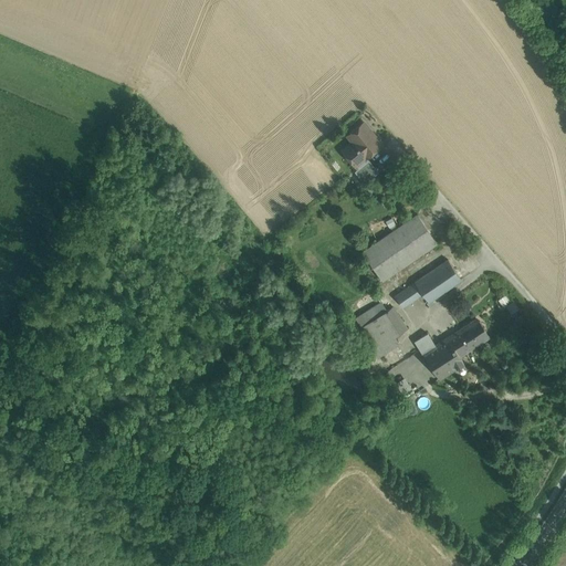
[(381,145),(363,123),(348,135),(353,142),(343,150),(355,165),(365,156),(366,157),(381,145)]
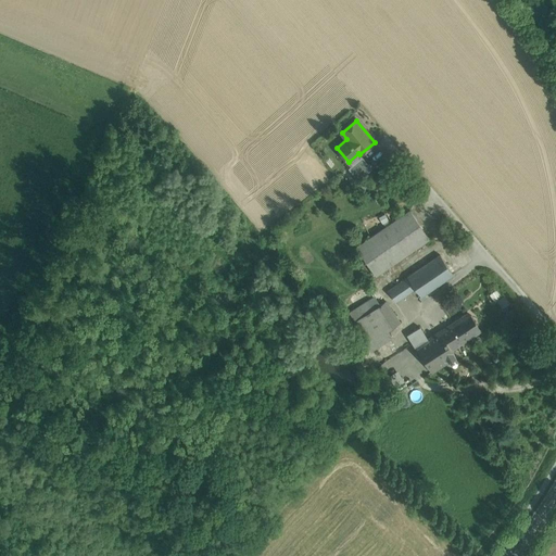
[(371,168),(362,156),(348,167),(358,180),(371,168)]
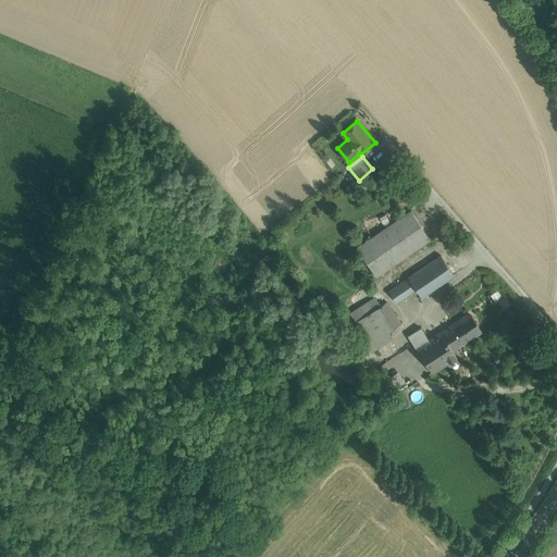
[(410,210),(356,247),(375,275),(430,238),(410,210)]
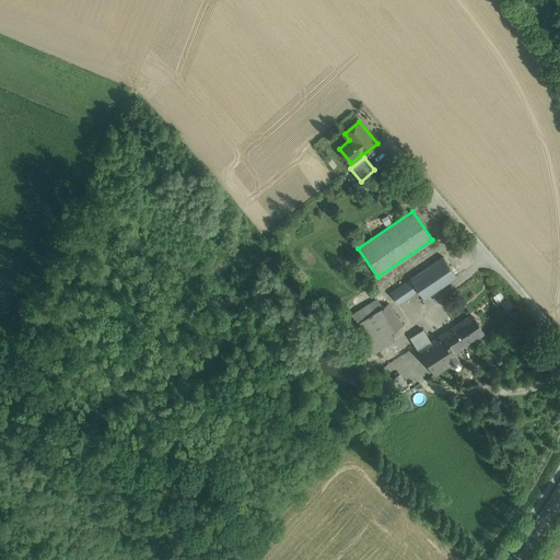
[(443,256),(410,279),(418,290),(424,299),(456,277),(443,256)]
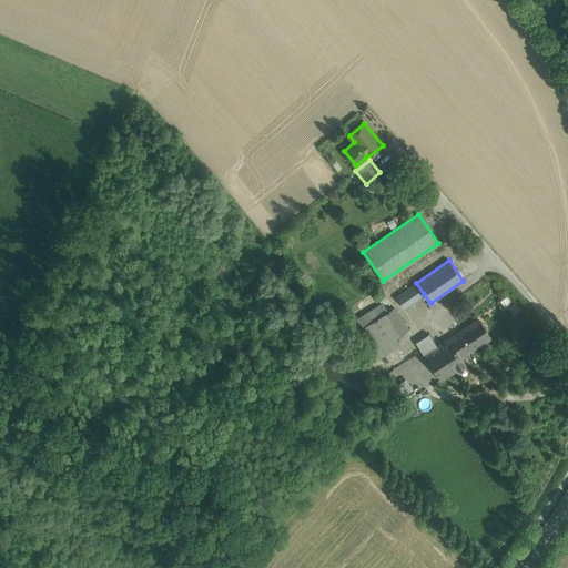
[(416,283),(396,296),(404,308),(424,294),(416,283)]
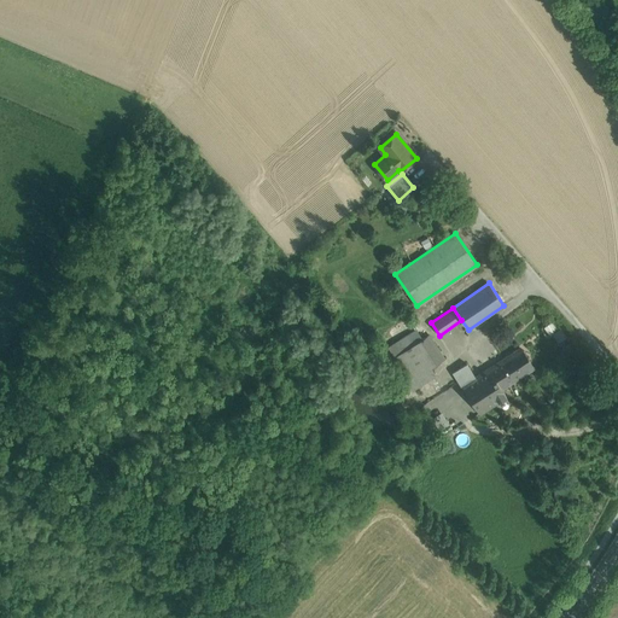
[(429,334),(414,344),(430,368),(431,368),(444,360),(429,334)]
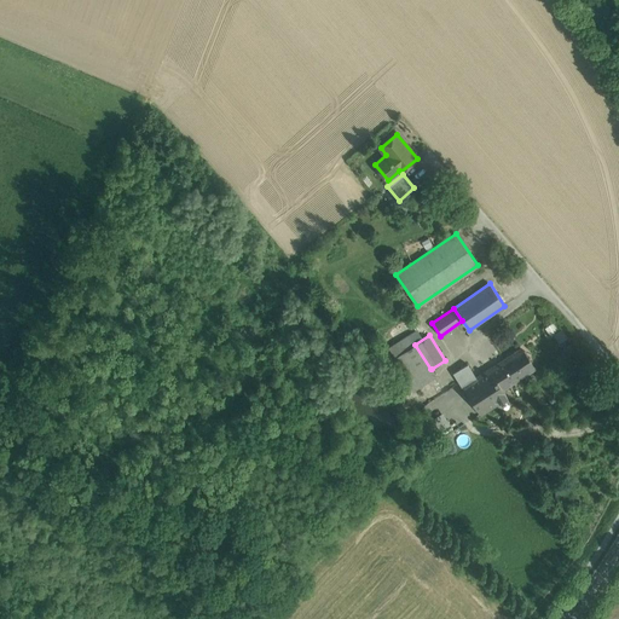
[(415,345),(394,358),(415,389),(437,376),(432,369),(431,369),(415,345)]
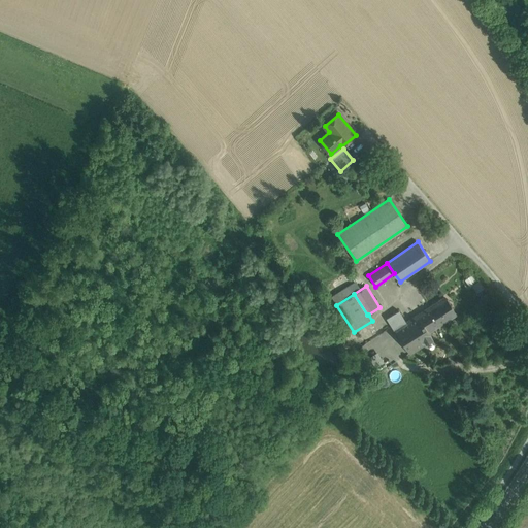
[(435,304),(418,316),(428,332),(447,321),(456,315),(446,298),(435,304)]
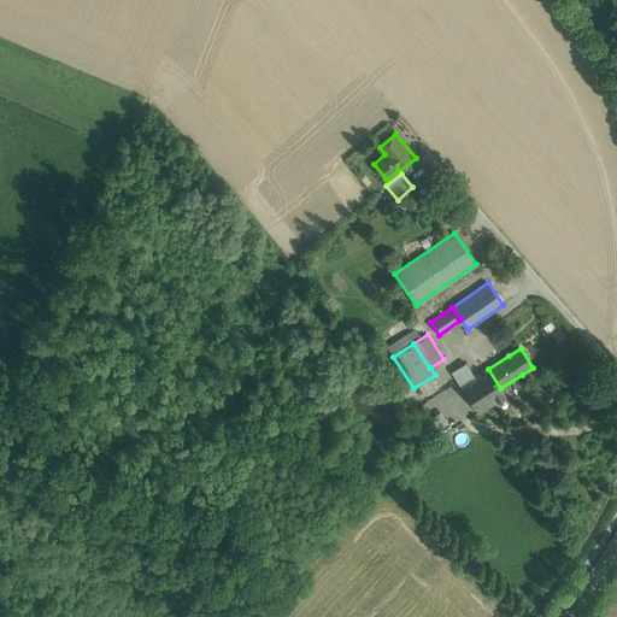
[(466,364),(452,372),(462,388),(464,387),(463,386),(475,377),(466,364)]
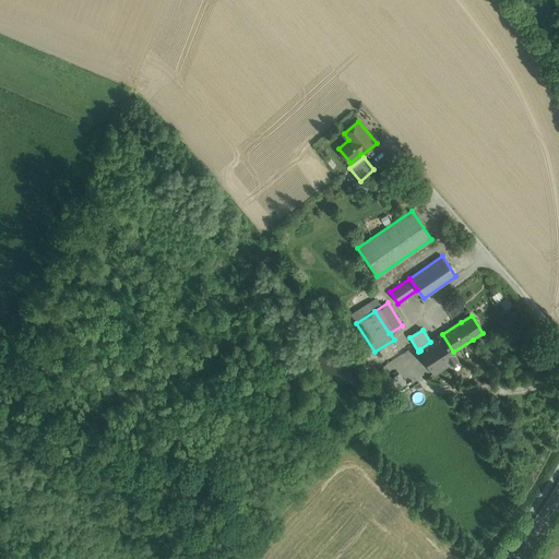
[(430,342),(419,349),(420,351),(435,373),(458,359),(453,352),(442,334),(430,342)]
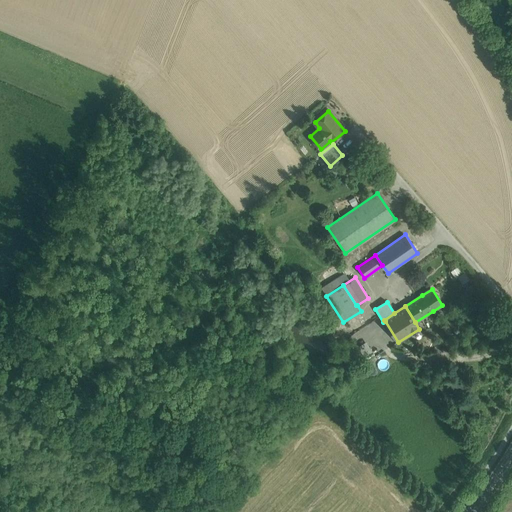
[(366,341),(357,344),(362,355),(371,351),(366,341)]
